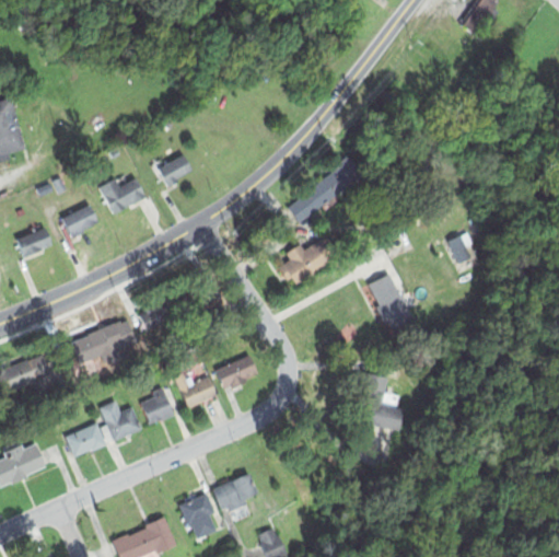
[(458,24),(476,0),(497,0),(500,2),(475,36),(458,24)]
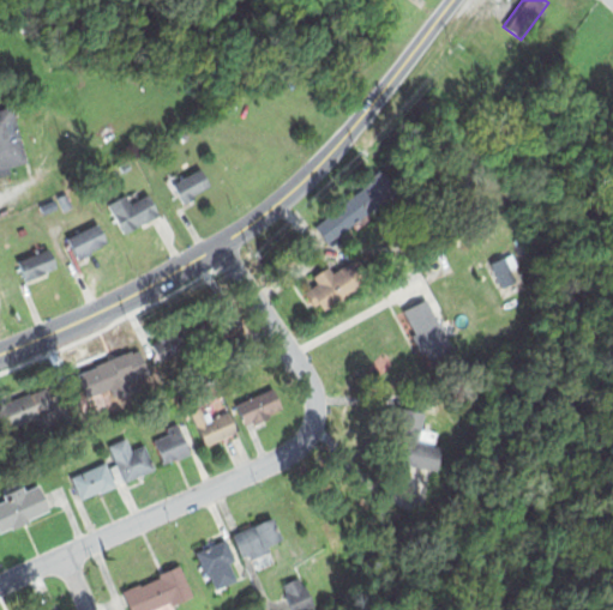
[(0,109),(0,177),(10,175),(8,169),(28,163),(11,107),(0,109)]
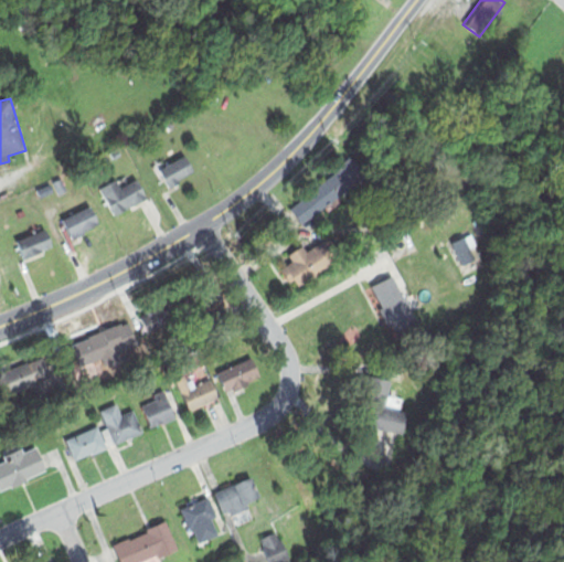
[(138,137),(141,140),(148,135),(145,131),(138,137)]
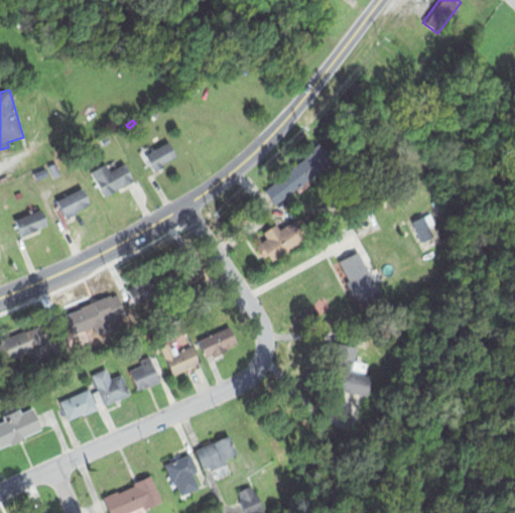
[(99,141),(102,147),(109,143),(106,137),(99,141)]
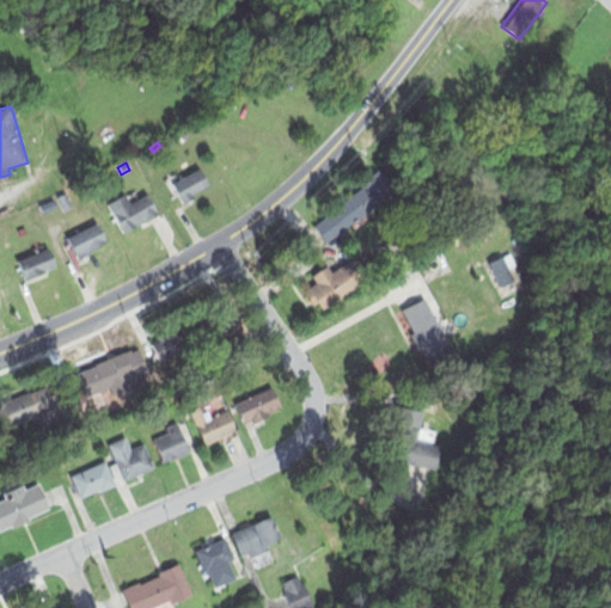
[(172,185),(183,204),(209,189),(197,170),(172,185)]
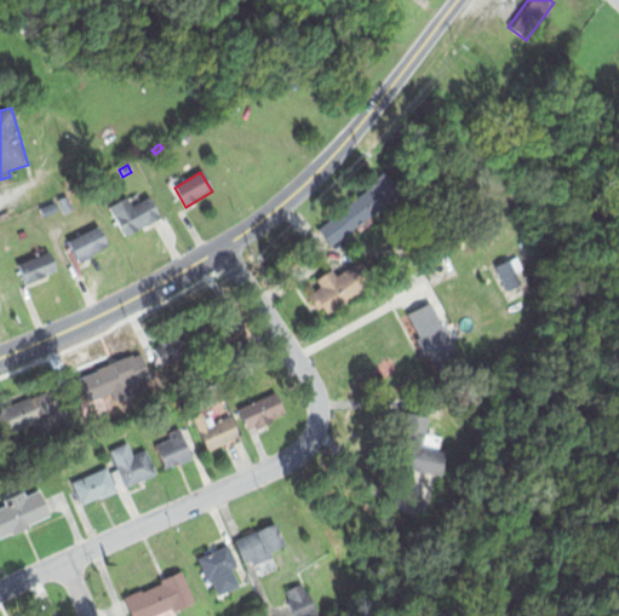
[(316,231),(333,252),(400,197),(382,176),(316,231)]
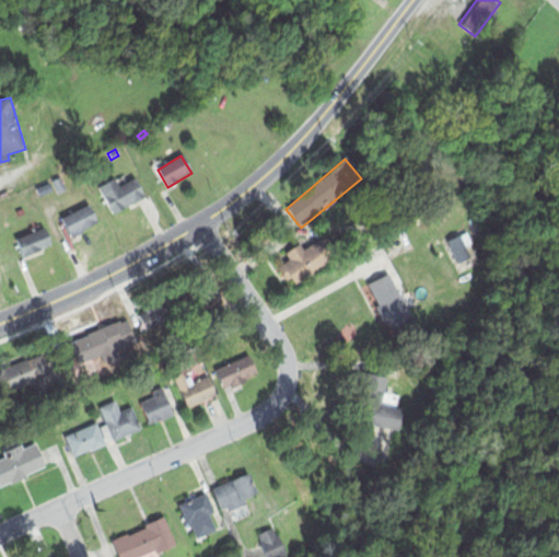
[(53,182),(60,178),(66,190),(57,194),(53,182)]
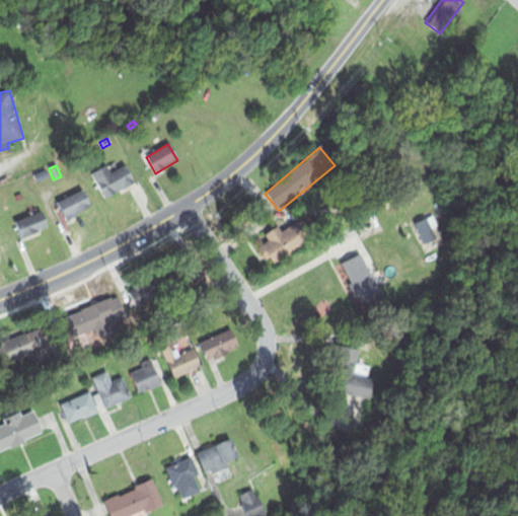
[(90,174),(104,199),(133,183),(124,167),(111,174),(106,165),(90,174)]
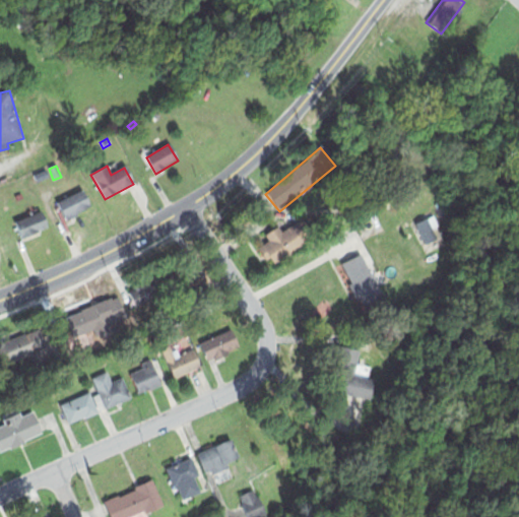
[(55,204),(62,220),(89,208),(81,191),(55,204)]
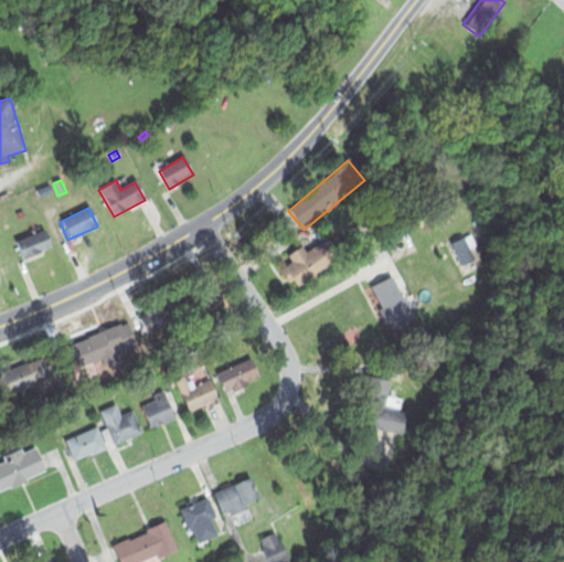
[(18,214),(20,220),(27,216),(23,211),(18,214)]
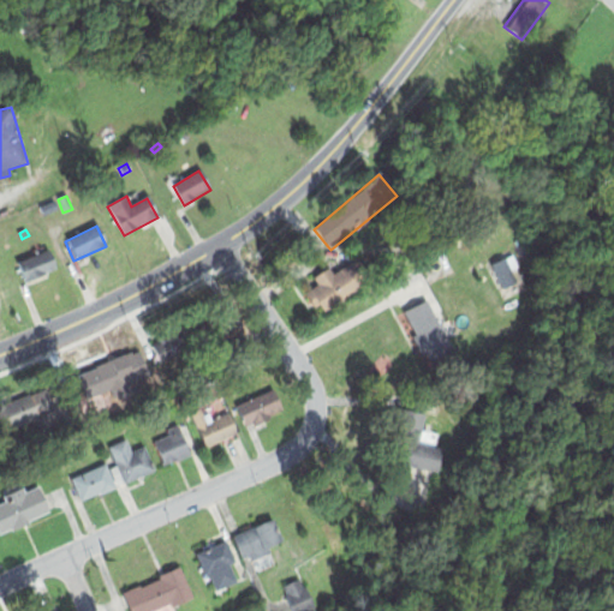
[(18,263),(27,285),(58,273),(51,251),(18,263)]
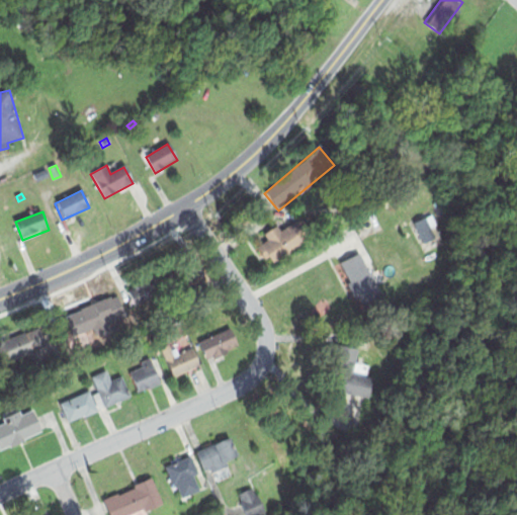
[(413,223),(425,217),(434,238),(422,244),(413,223)]
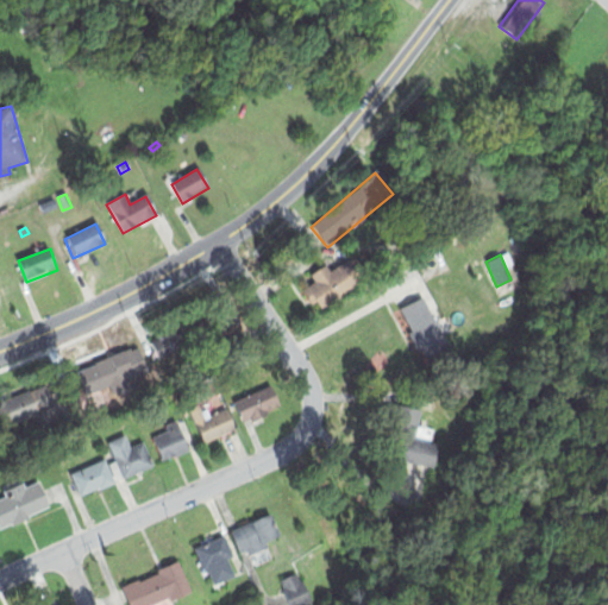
[(304,291),(317,314),(373,281),(358,258),(304,291)]
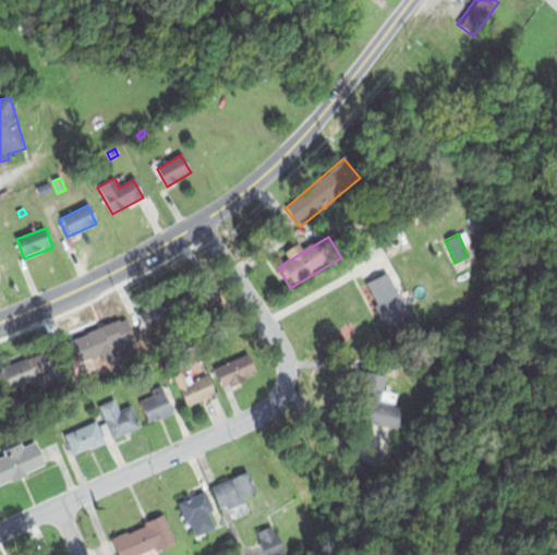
[(366,285),(387,273),(416,325),(396,337),(366,285)]
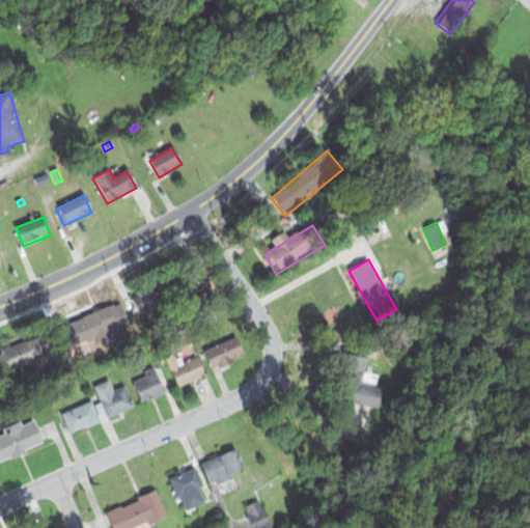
[(136,297),(158,287),(170,315),(147,325),(136,297)]
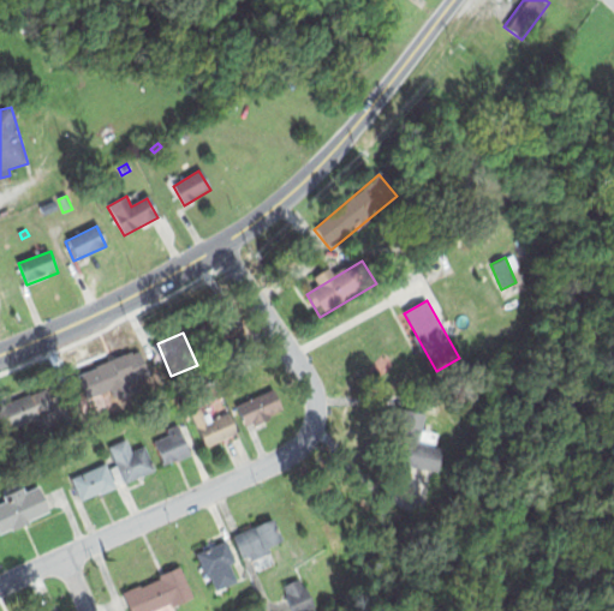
[(76,379),(87,405),(153,378),(141,349),(96,367),(97,370),(76,379)]
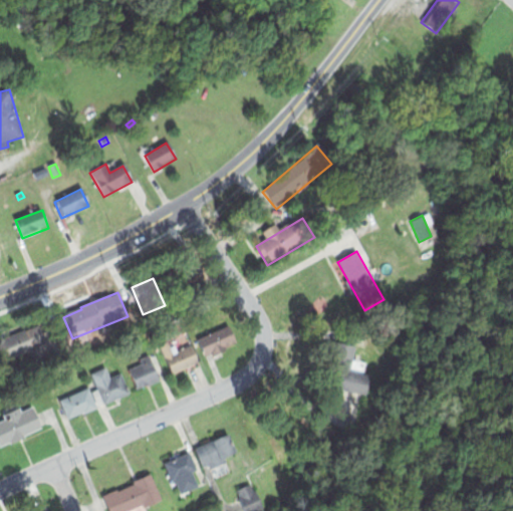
[(0,340),(0,369),(48,348),(37,324),(0,340)]
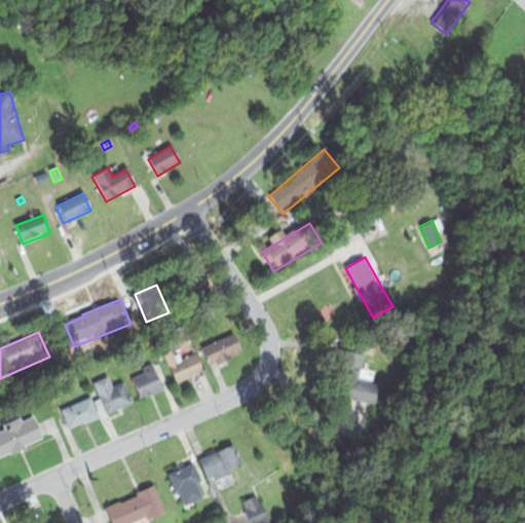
[(200,349),(211,369),(245,352),(234,333),(200,349)]
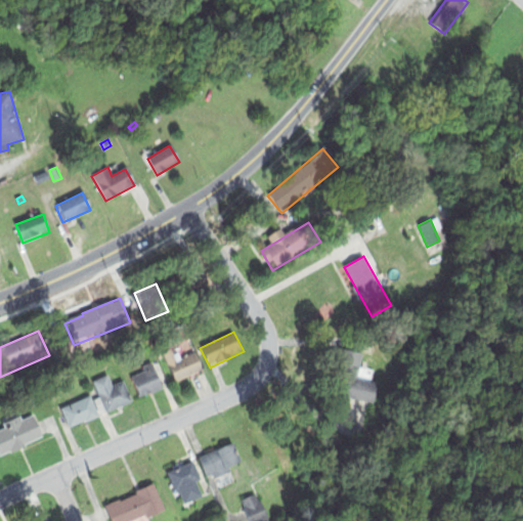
[(164,353),(177,383),(203,371),(193,351),(186,355),(182,345),(164,353)]
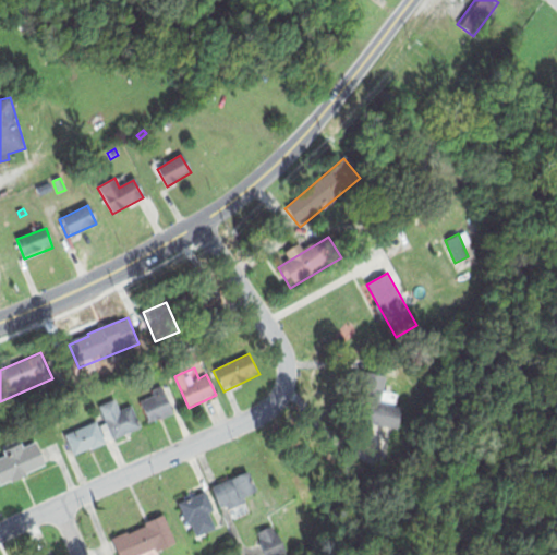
[(360,372),(387,377),(386,384),(394,387),(391,393),(398,394),(397,407),(403,408),(396,431),(349,420),(360,372)]
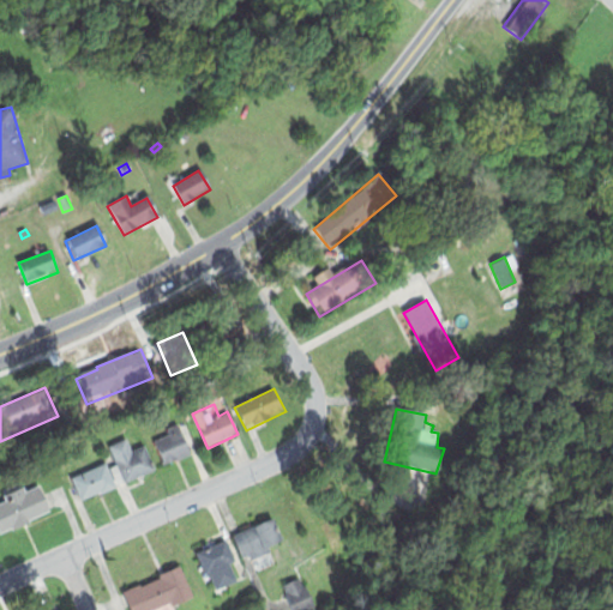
[(156,442),(167,465),(190,454),(176,423),(167,427),(170,435),(156,442)]
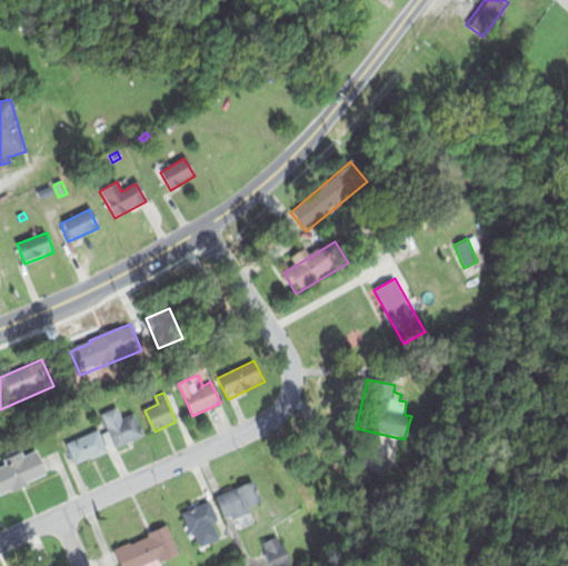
[(100,415),(116,452),(142,439),(132,417),(122,421),(116,407),(100,415)]
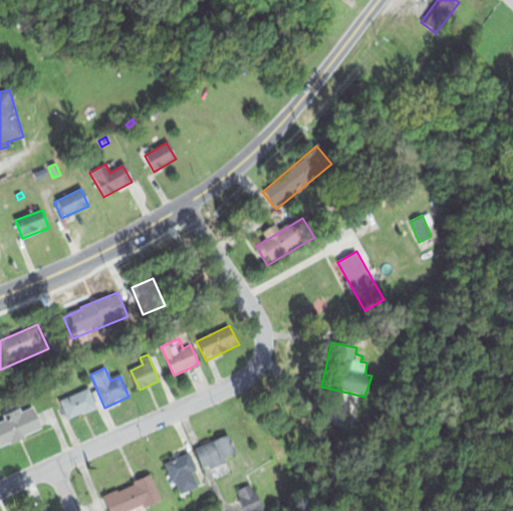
[(60,402),(68,420),(96,408),(87,389),(60,402)]
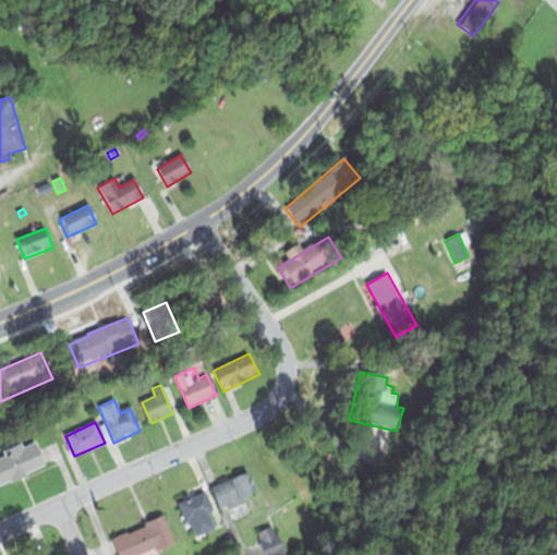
[(0,459),(0,486),(47,467),(37,445),(24,450),(21,442),(2,450),(5,457),(0,459)]
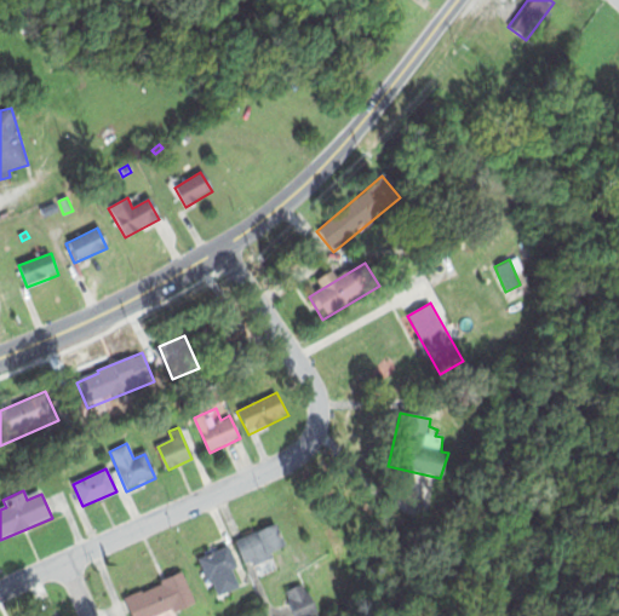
[(236,542),(247,566),(253,564),(254,568),(273,559),(270,553),(286,546),(275,524),(236,542)]
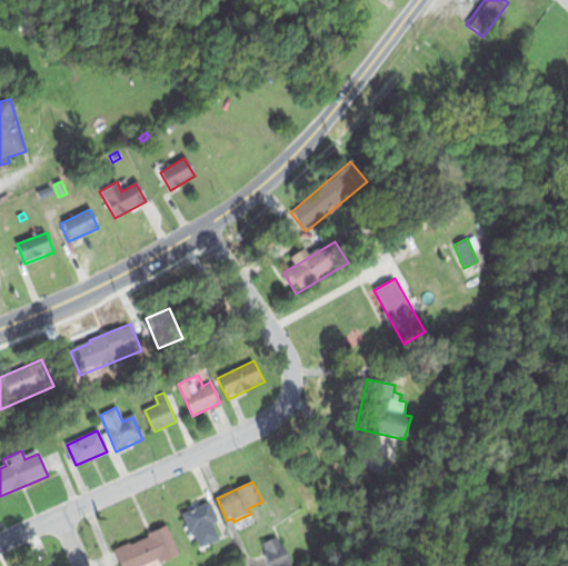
[(181,514),(190,535),(193,534),(200,548),(226,538),(211,503),(181,514)]
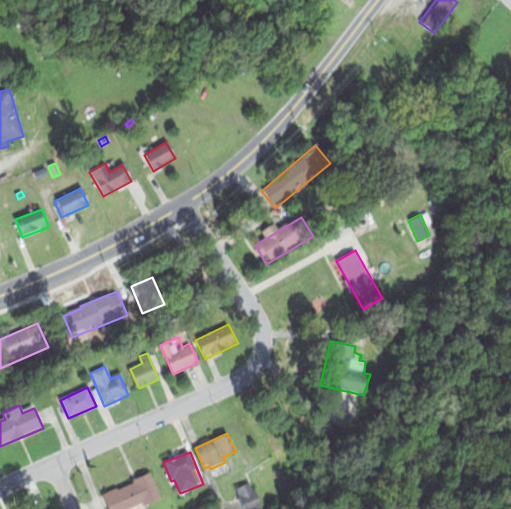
[(105,497),(110,508),(122,508),(144,500),(146,506),(162,499),(151,471),(132,479),(134,484),(105,497)]
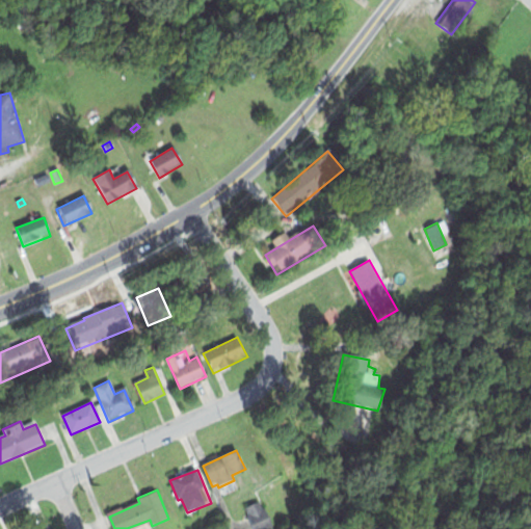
[(255,528),(244,508),(259,502),(271,528),(255,528)]
